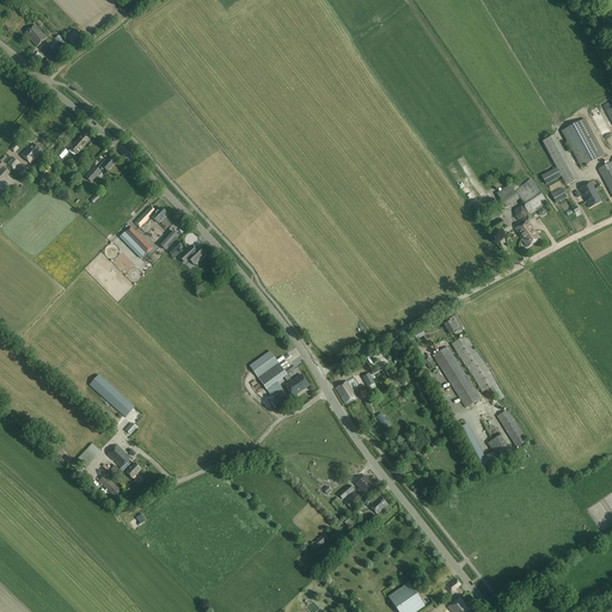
[(41,28),(46,23),(38,16),(34,20),(41,28)]
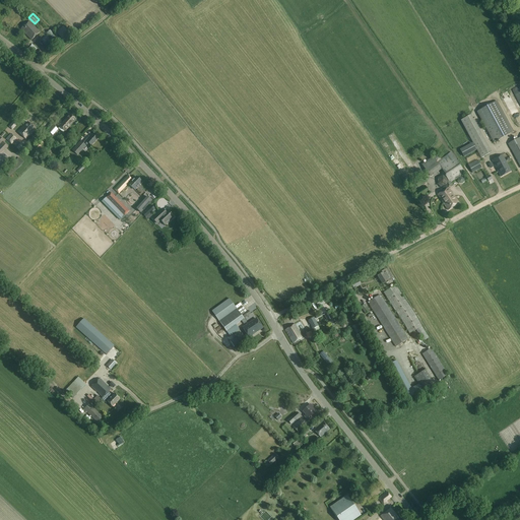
[(31,40),(41,31),(29,21),(21,28),(31,40)]
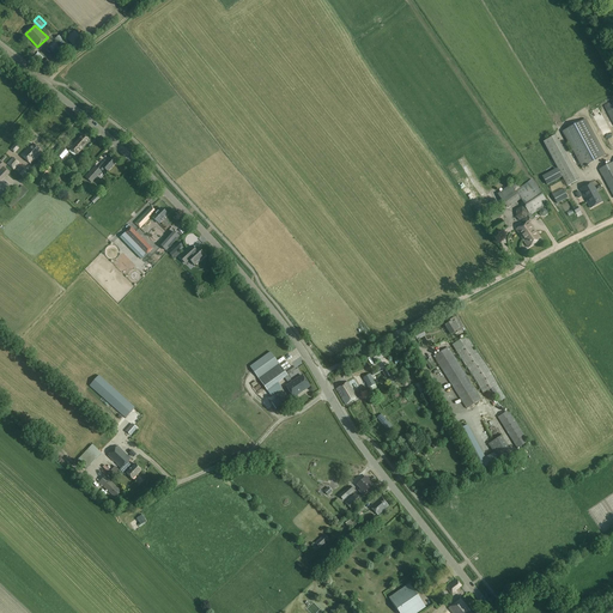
[(74,31),(66,38),(74,48),(83,41),(74,31)]
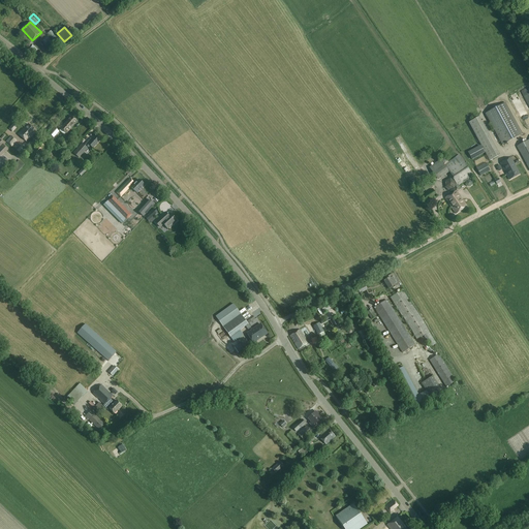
[(38,50),(32,56),(37,61),(44,55),(38,50)]
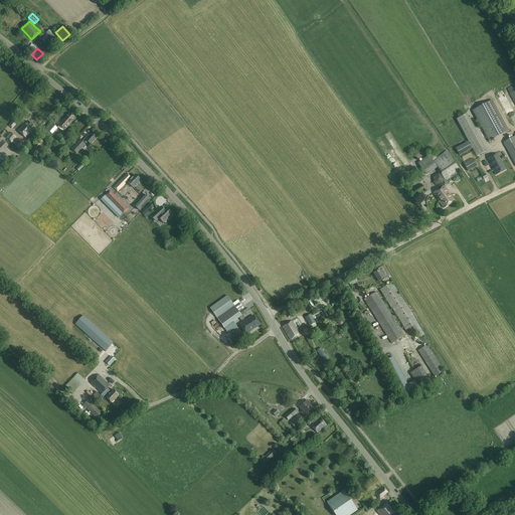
[(492,100),(472,111),(489,141),(509,131),(492,100)]
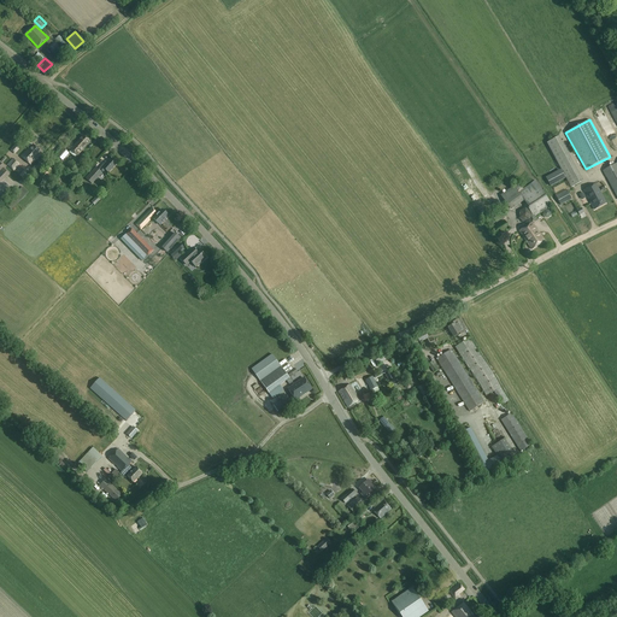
[(77,144),(75,146),(71,151),(77,156),(83,148),(89,141),(83,136),(77,144)]
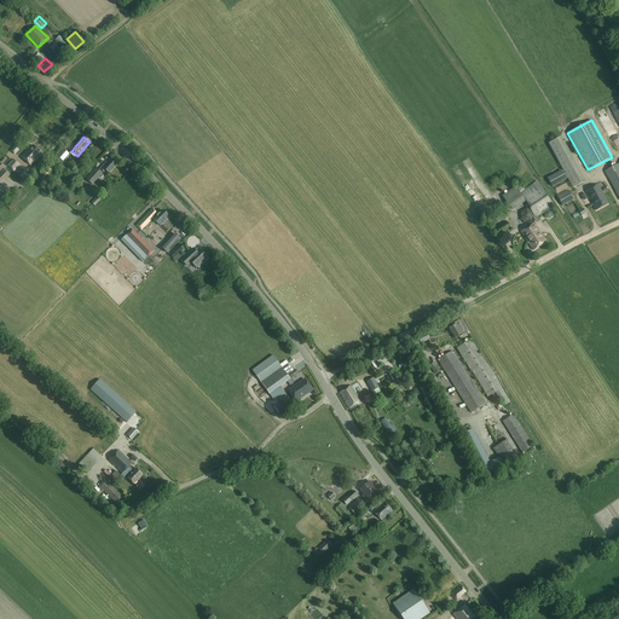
[(15,155),(21,148),(17,144),(11,151),(15,155)]
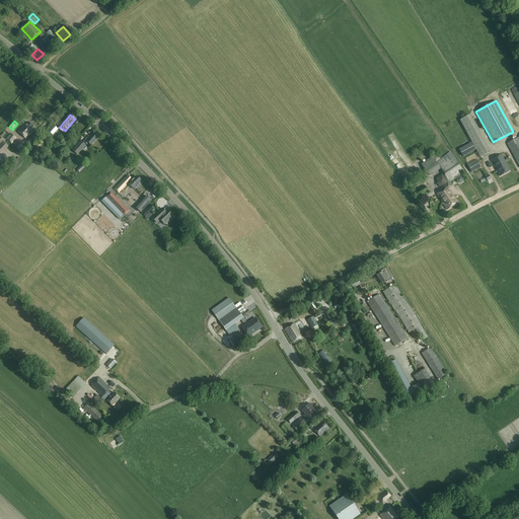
[(18,132),(25,139),(34,129),(27,122),(18,132)]
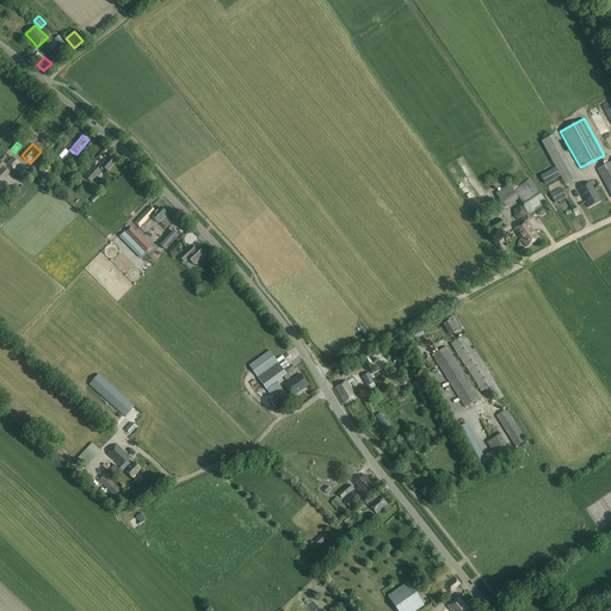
[(62,159),(68,152),(62,147),(55,154),(62,159)]
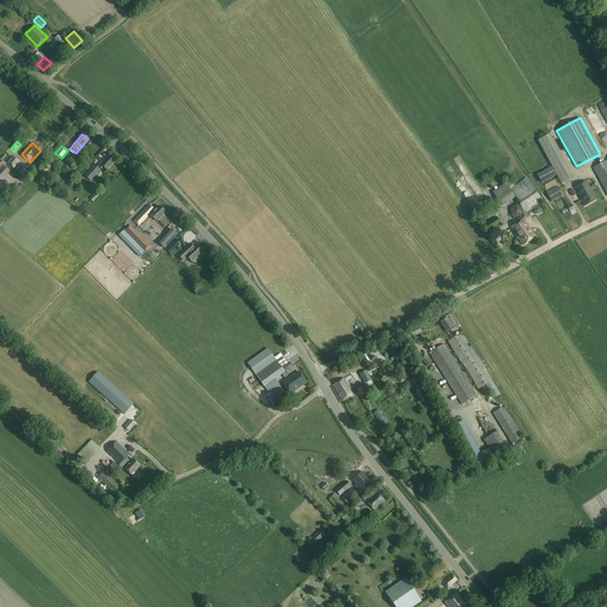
[(19,161),(13,157),(7,163),(13,168),(19,161)]
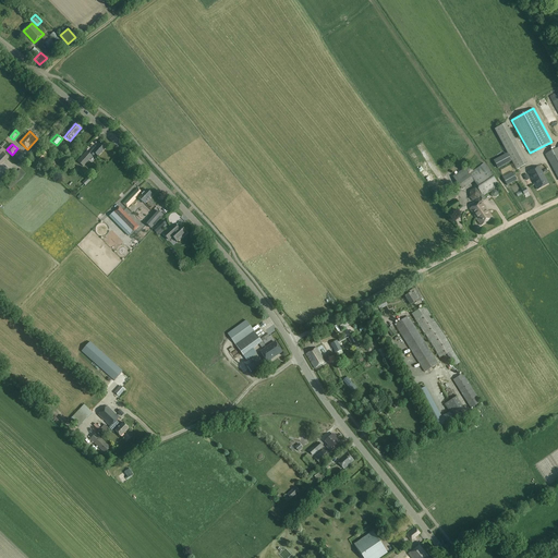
[(95,147),(92,150),(91,153),(94,156),(95,154),(98,156),(105,149),(99,145),(97,148),(95,147)]
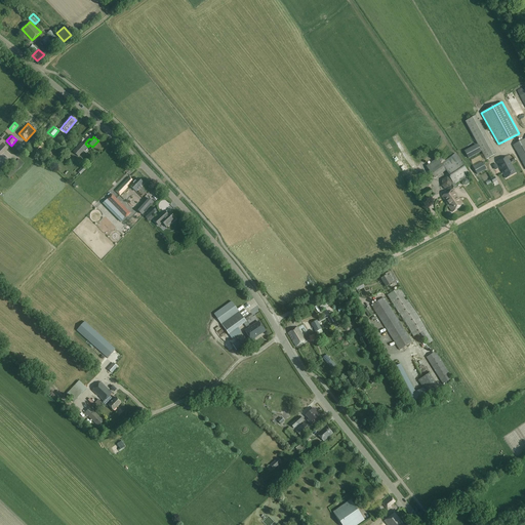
[(524,138),(513,145),(524,167),(524,138)]
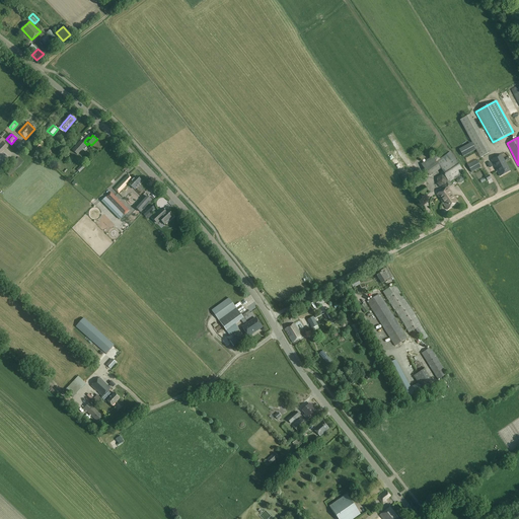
[(385,139),(378,143),(393,167),(397,164),(394,159),(396,158),(385,139)]
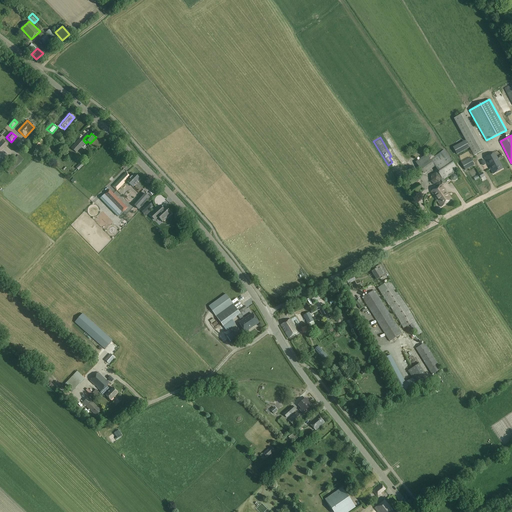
[(43,141),(39,138),(31,147),(35,150),(43,141)]
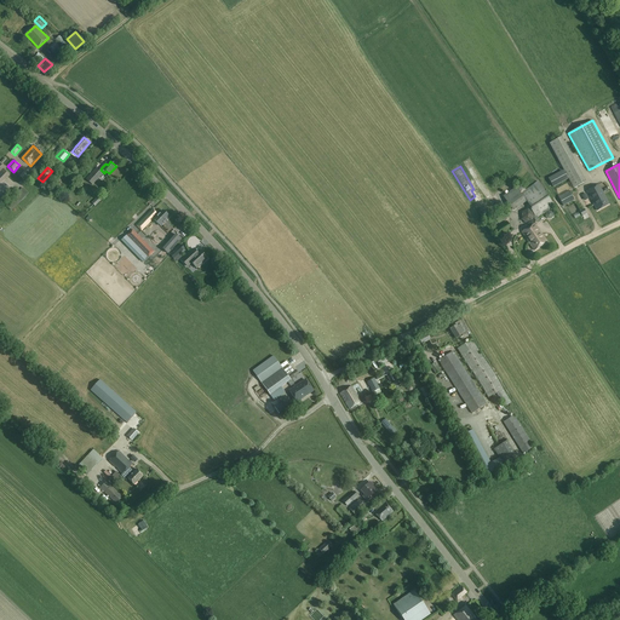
[(511,177),(517,173),(514,167),(507,172),(511,177)]
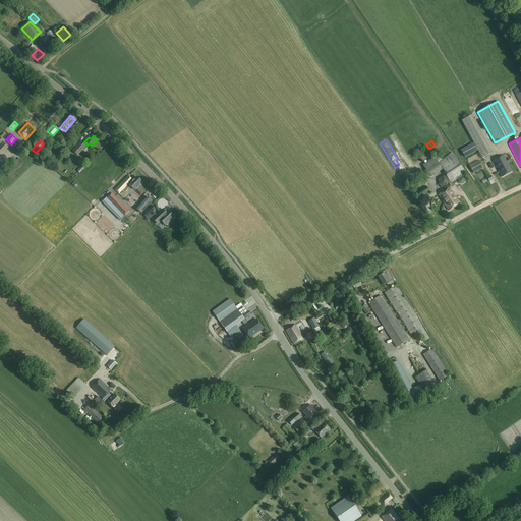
[(81,149),(84,146),(81,141),(72,151),(77,156),(82,150),(81,149)]
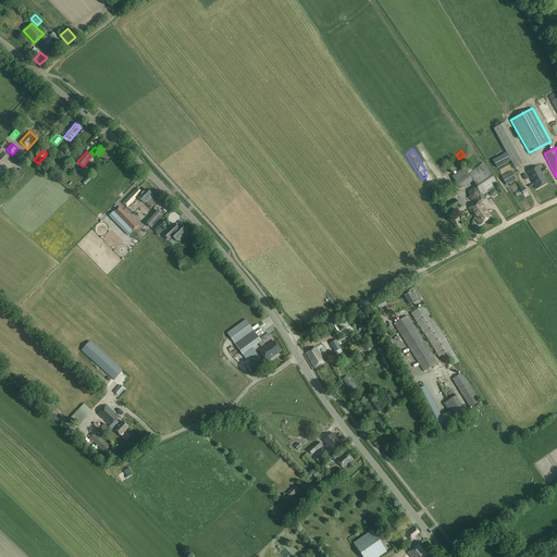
[(516,170),(527,163),(522,156),(511,162),(516,170)]
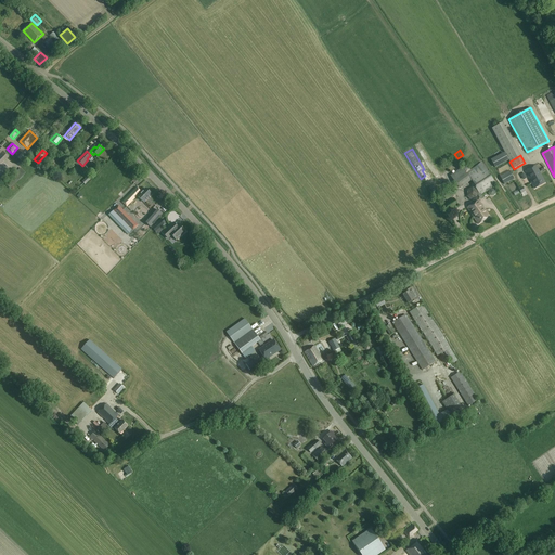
[(481,163),(466,172),(462,167),(450,176),(460,189),(472,181),(481,195),(487,192),(497,184),(481,163)]
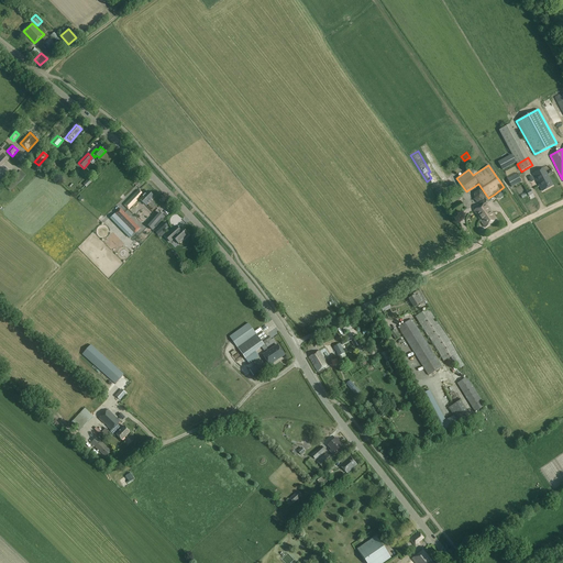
[(542,191),(553,185),(543,168),(533,174),(542,191)]
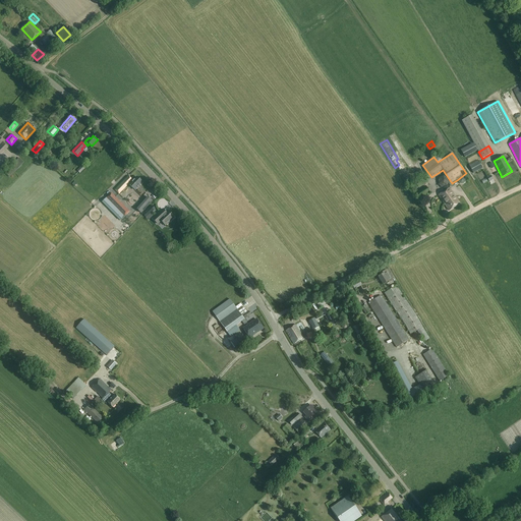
[(19,158),(5,173),(10,177),(23,163),(19,158)]
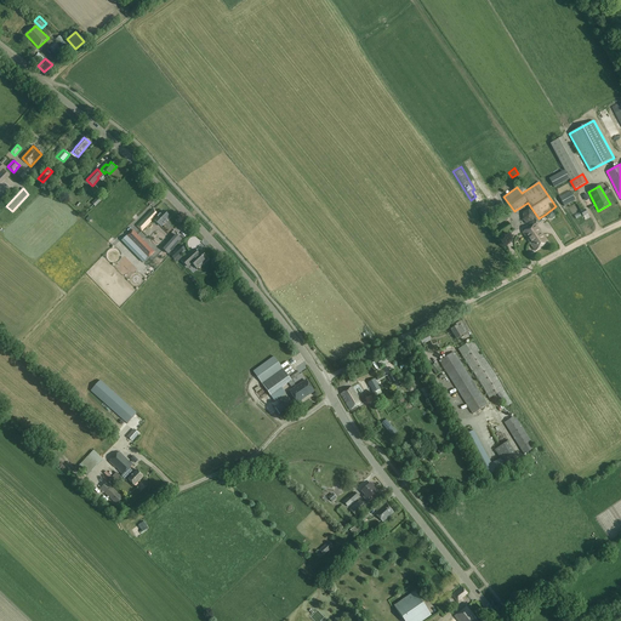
[(575,200),(570,192),(559,198),(564,206),(575,200)]
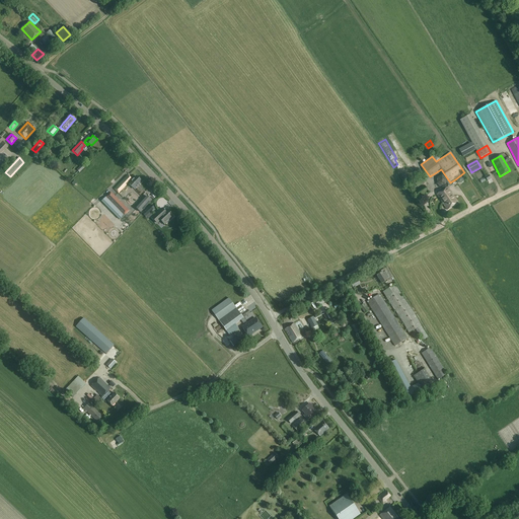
[(132,179),(128,175),(115,190),(118,193),(127,183),(133,189),(140,181),(135,176),(132,179)]
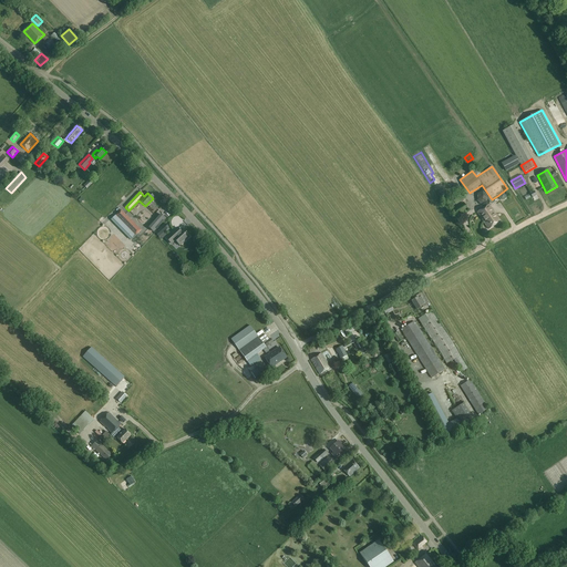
[(501,223),(490,205),(487,202),(482,205),(484,208),(483,207),(481,208),(482,209),(477,213),(488,229),(501,223)]
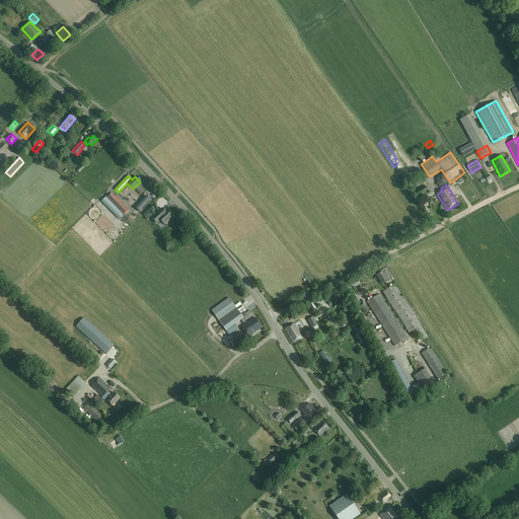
[(417,200),(429,193),(424,186),(413,193),(417,200)]
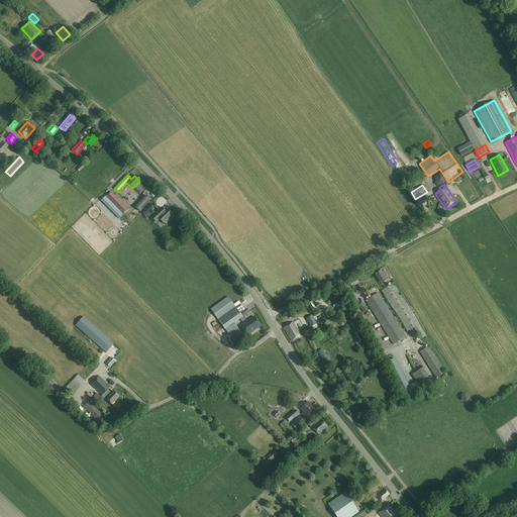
[(105,197),(123,215),(128,210),(110,192),(105,197)]
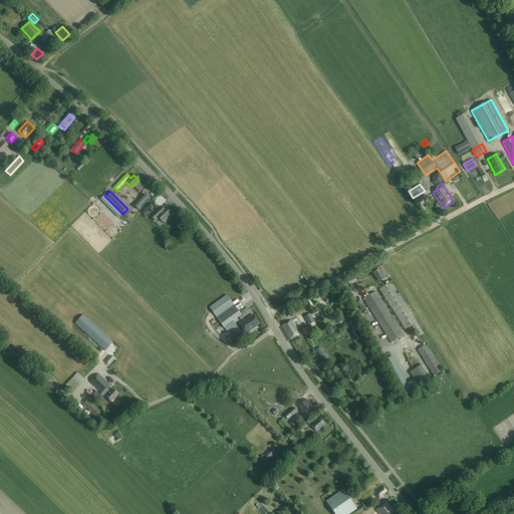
[(146,195),(141,201),(145,205),(150,198),(146,195)]
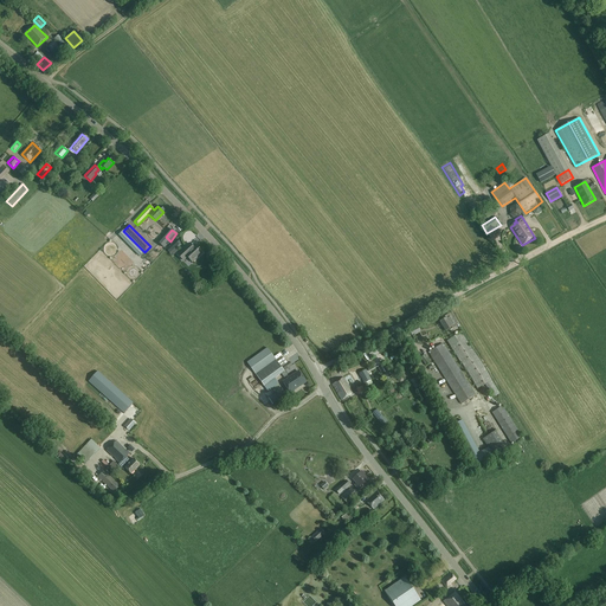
[(189,244),(186,246),(178,255),(184,260),(187,257),(192,263),(202,253),(195,245),(193,247),(189,244)]
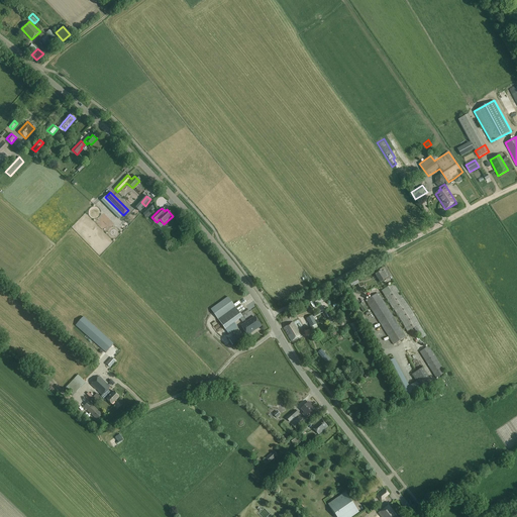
[(390,278),(386,272),(384,268),(376,273),(377,274),(376,275),(381,283),(383,281),(384,282),(390,278)]
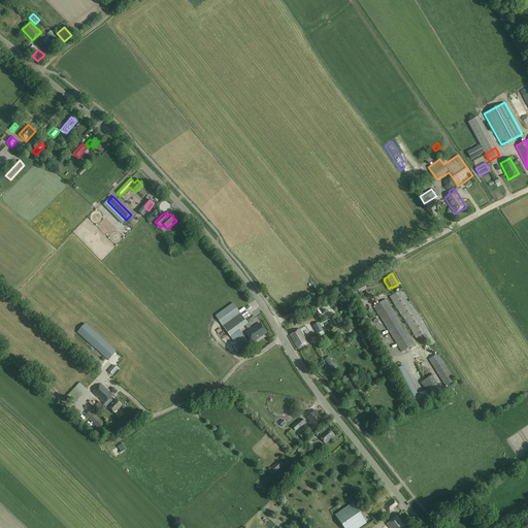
[(402,290),(390,297),(416,339),(428,331),(405,295),(405,296),(402,290)]
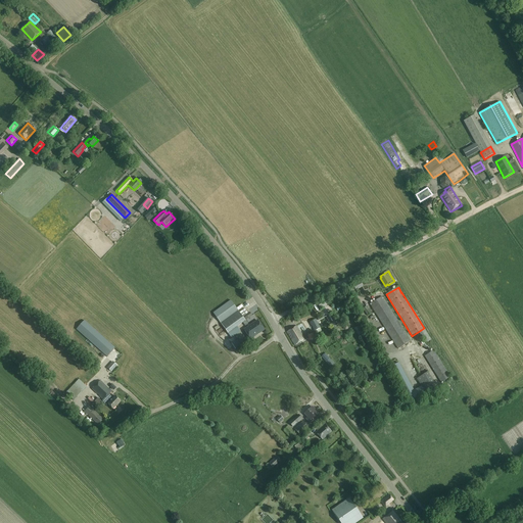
[(397,349),(411,341),(382,296),(370,304),(397,349)]
